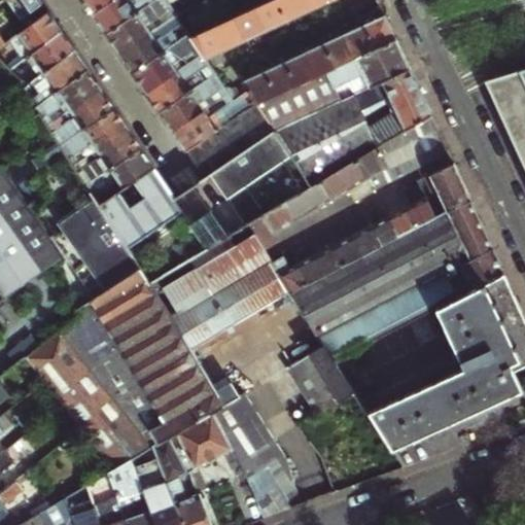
[(45,13),(40,6),(36,0),(0,0),(0,1),(14,23),(20,31),(45,13)]
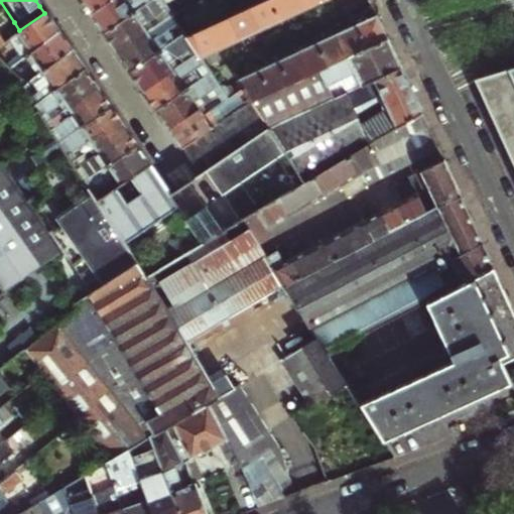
[(88,15),(110,0),(78,0),(82,5),(88,15)]
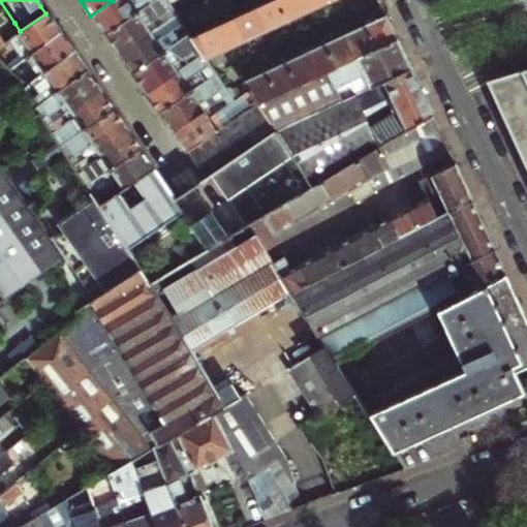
[(113,0),(90,16),(98,27),(104,36),(160,0),(113,0)]
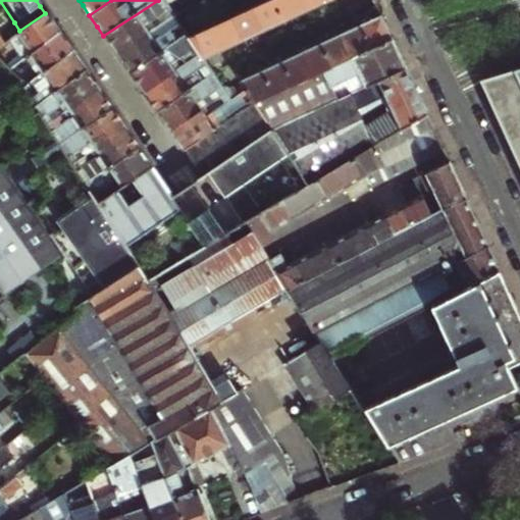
[(146,36),(150,33),(147,27),(153,22),(159,18),(163,24),(168,21),(174,17),(170,11),(163,0),(158,0),(103,36),(109,45),(115,55),(146,36)]
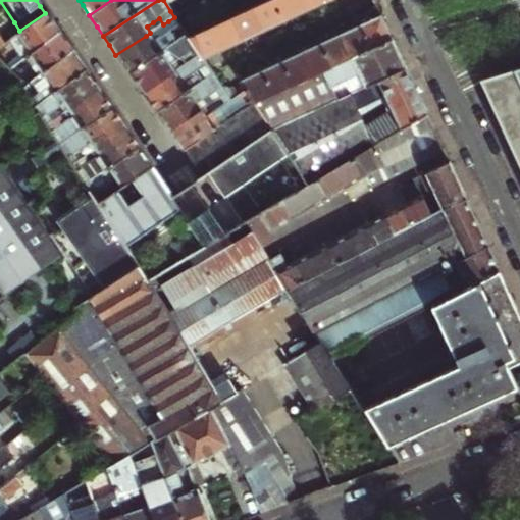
[(282,23),(272,0),(252,10),(262,33),(272,29),(282,23)]
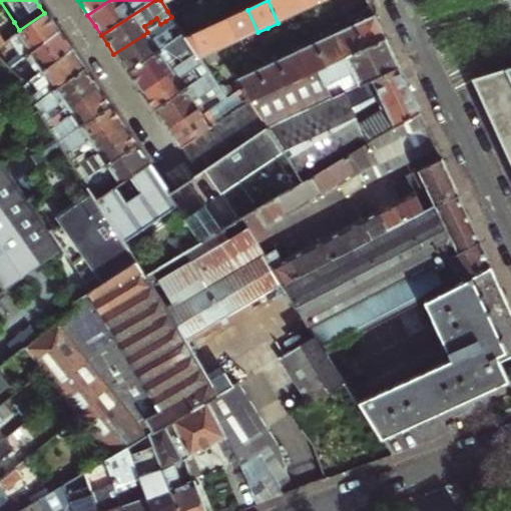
[(299,14),(292,0),(268,0),(278,23),(289,18),(299,14)]
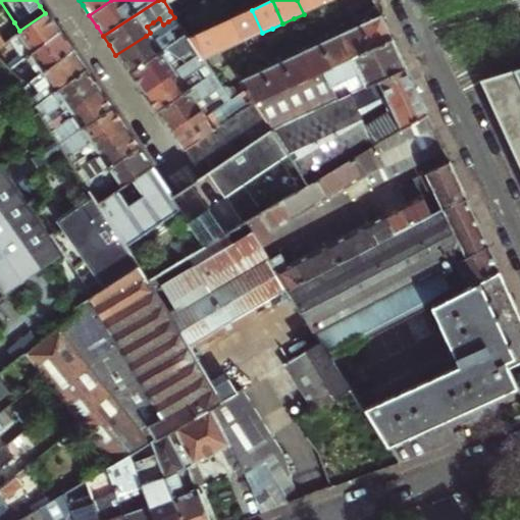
[(320,0),(297,0),(304,14),(313,10),(323,5),(320,0)]
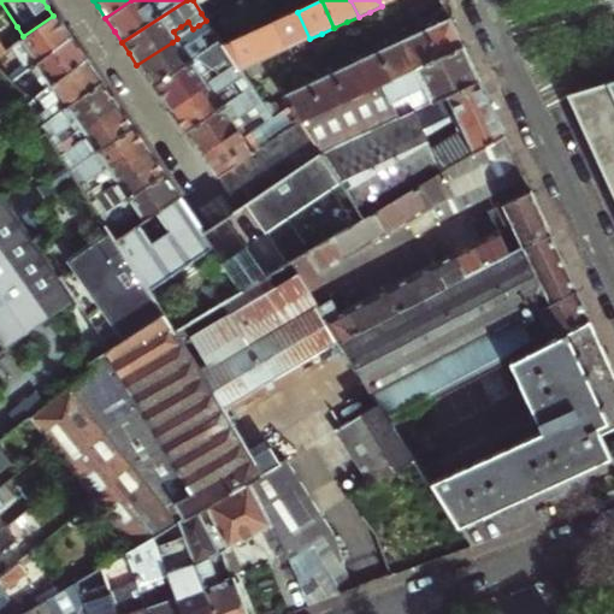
[(0,42),(6,37),(5,35),(17,27),(0,1),(0,42)]
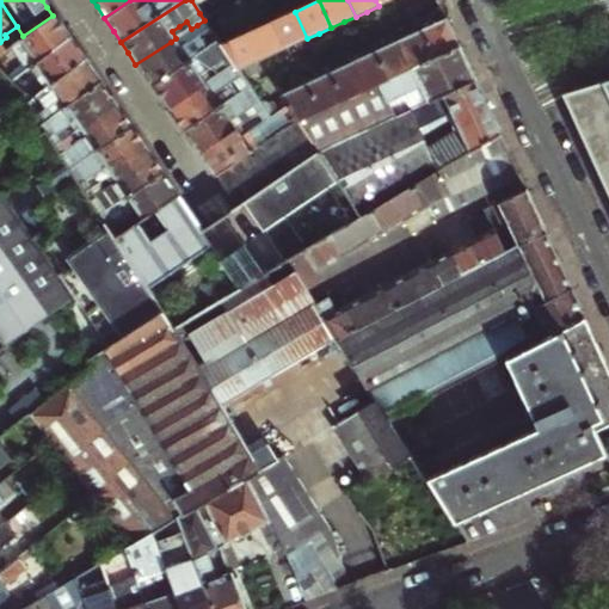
[(239,5),(204,20),(209,28),(220,42),(221,45),(252,31),(239,5)]
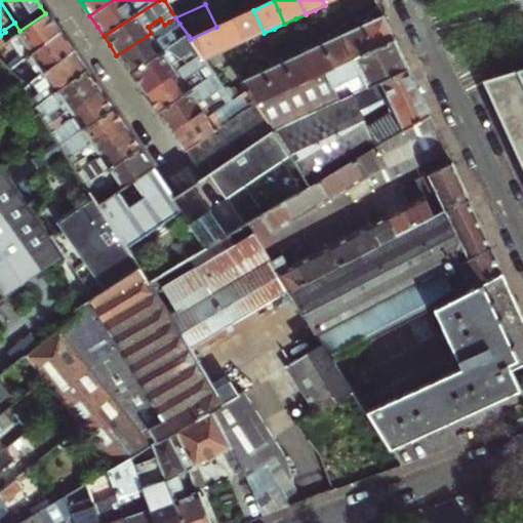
[(264,33),(253,10),(233,19),(244,42),(254,37),(264,33)]
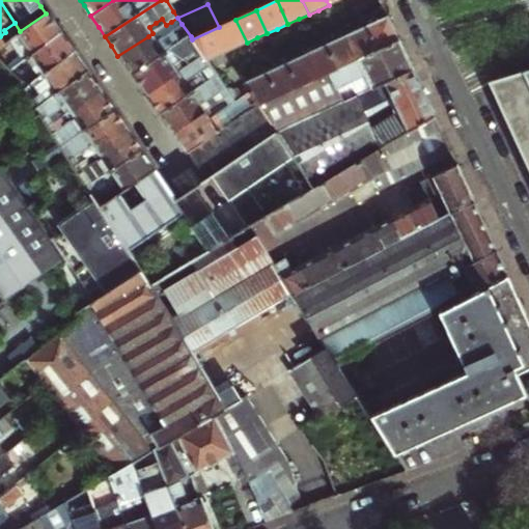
[(22,58),(59,33),(52,23),(46,14),(20,31),(1,44),(15,63),(22,58)]
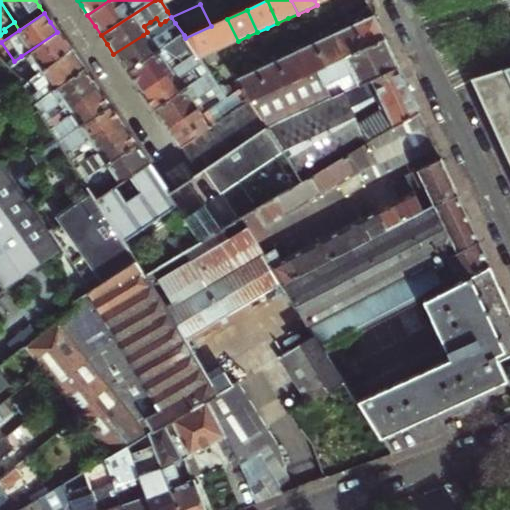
[(147,32),(143,35),(113,54),(120,64),(126,73),(184,35),(175,23),(171,17),(165,21),(160,24),(154,28),(147,32)]
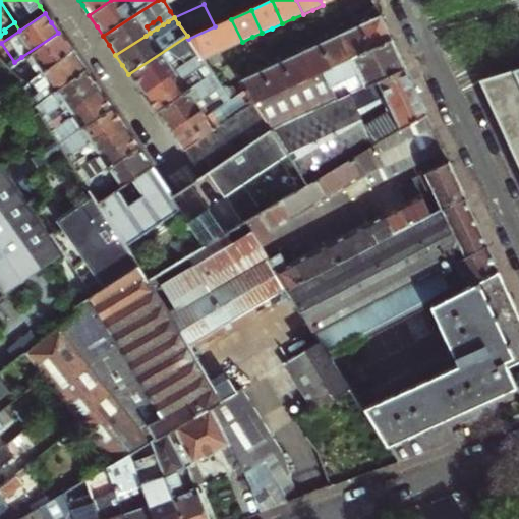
[(359,27),(370,50),(392,41),(381,17),(369,22),(359,27)]
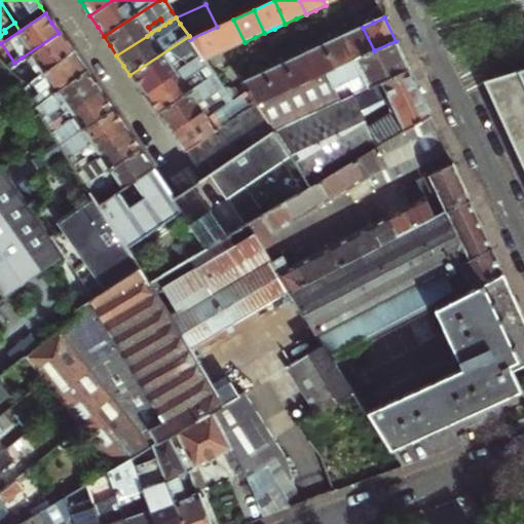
[(217,27),(190,39),(201,57),(204,61),(229,49),(245,42),(233,20),(217,27)]
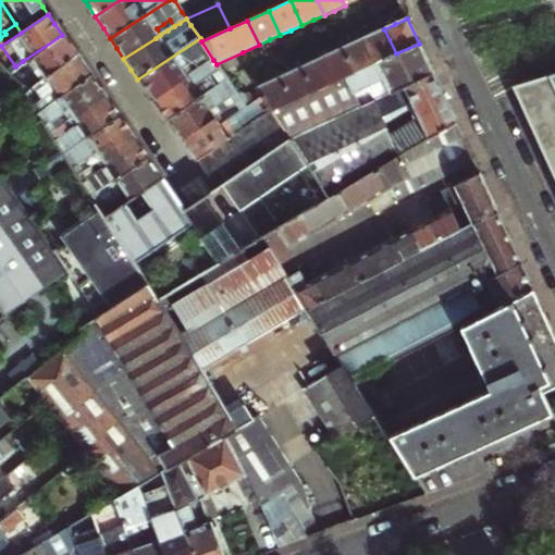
[(163,24),(157,28),(160,35),(168,31),(163,24)]
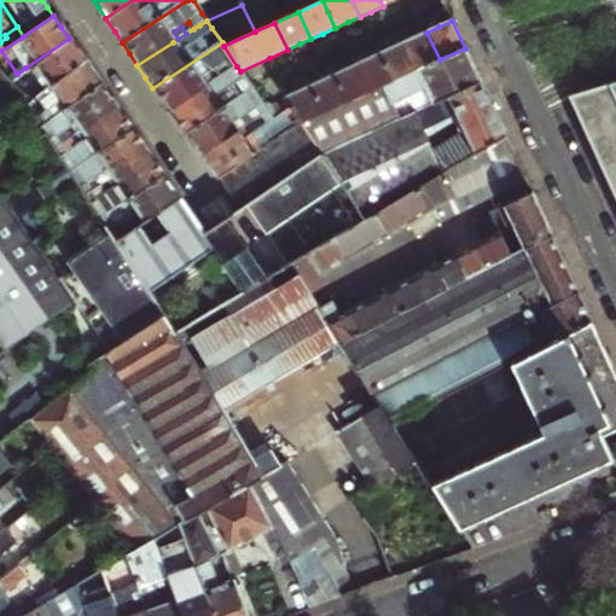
[(402,44),(416,70),(440,59),(426,33),(416,38),(402,44)]
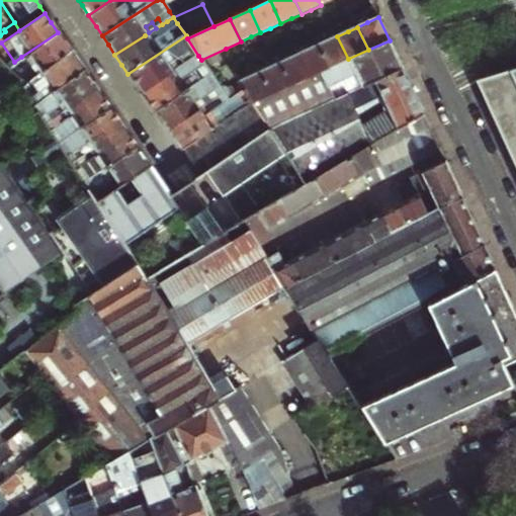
[(34,76),(71,52),(65,43),(58,32),(21,57),(34,76)]
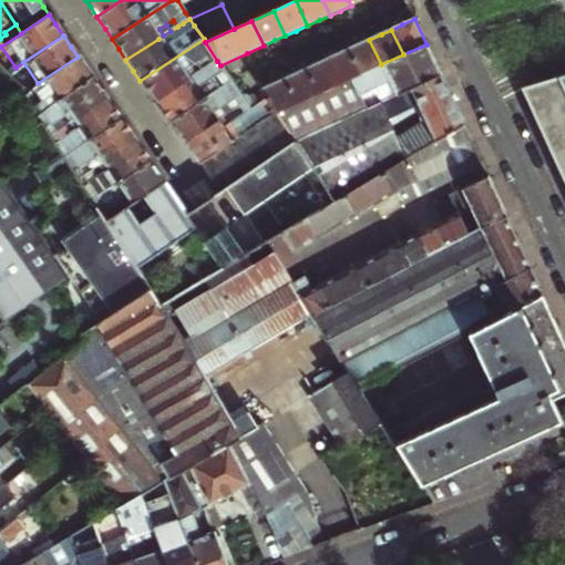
[(204,39),(140,81),(147,93),(155,103),(217,61),(205,42),(204,39)]
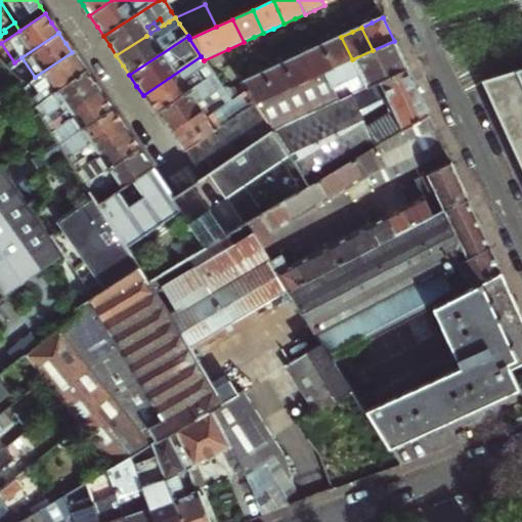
[(332,41),(322,45),(333,69),(352,59),(341,37),(332,41)]
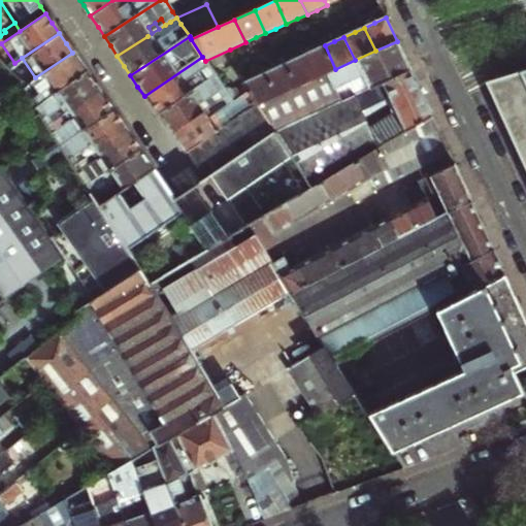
[(257,105),(274,133),(353,97),(370,89),(411,70),(404,58),(397,41),(375,51),(355,60),(335,69),(316,78),(296,88),(275,97),(257,105)]
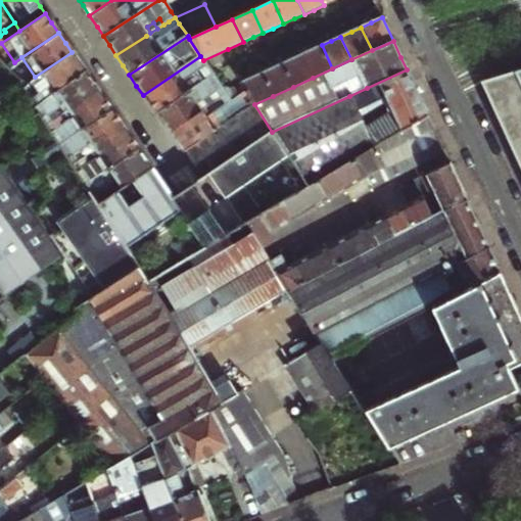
[(332,68),(322,45),(313,49),(301,54),(313,78),(332,68)]
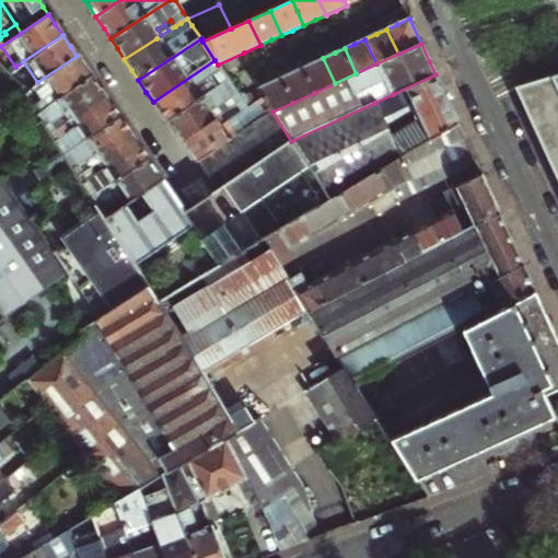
[(83,67),(77,56),(37,82),(25,91),(23,92),(36,113),(90,77),(83,67)]
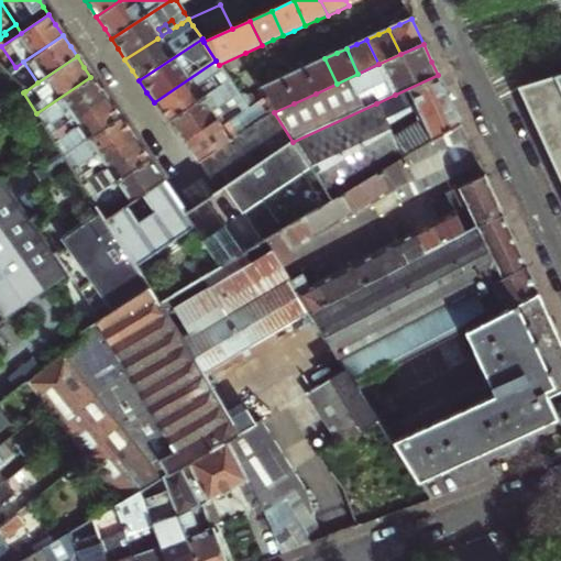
[(304,68),(316,94),(337,84),(325,58),(316,63),(304,68)]
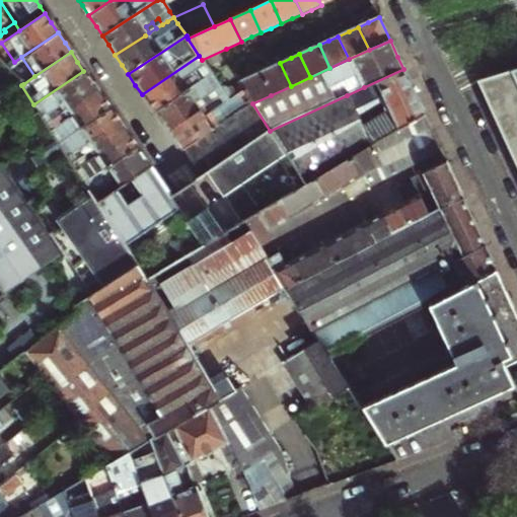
[(147,103),(154,113),(212,75),(202,60),(199,56),(142,94),(147,103)]
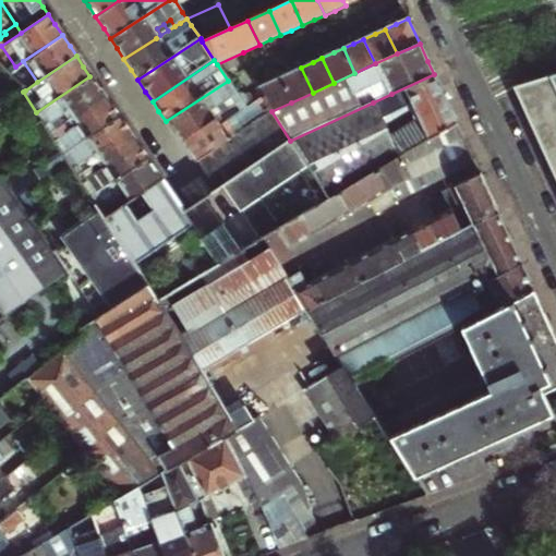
[(0,84),(12,76),(0,63),(0,84)]
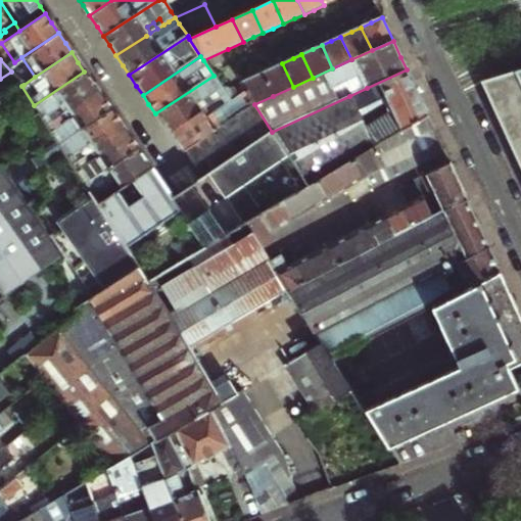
[(267,70),(263,73),(273,96),(293,87),(282,63),(267,70)]
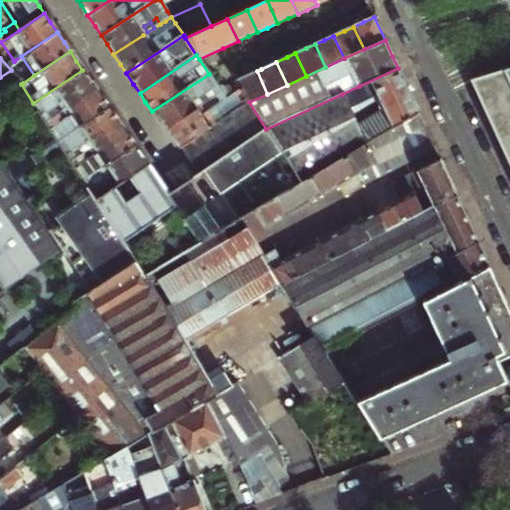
[(509,66),(468,79),(509,169),(509,66)]
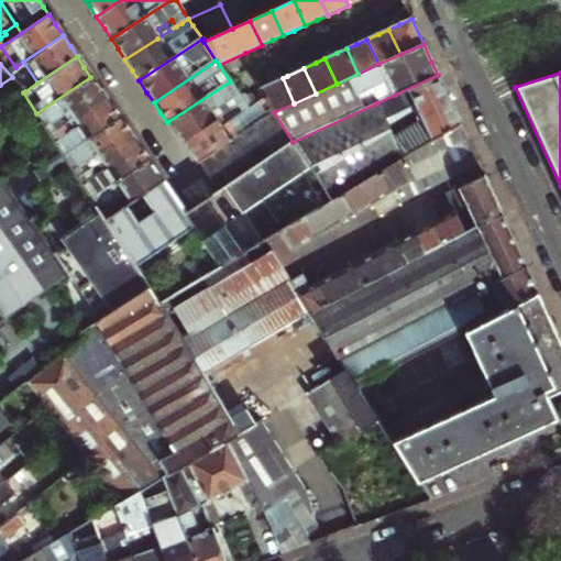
[(376,103),(293,142),(311,169),(333,202),(343,196),(363,185),(382,173),(399,163),(409,184),(416,197),(480,167),(466,140),(448,98),(438,75),(395,95),(376,103)]
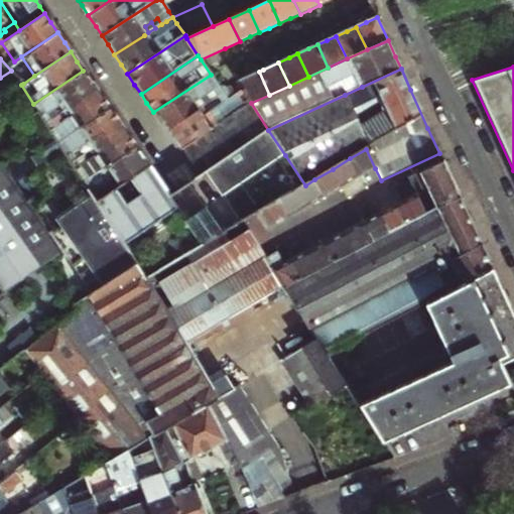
[(48,111),(54,108),(60,104),(65,111),(66,110),(96,90),(89,80),(83,71),(33,104),(41,116),(45,123),(52,119),(53,118),(48,111)]
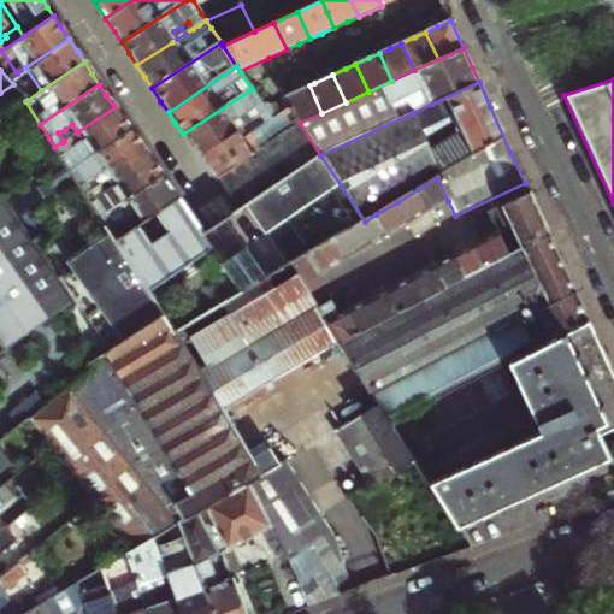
[(322,113),(310,86),(283,98),(287,102),(269,114),(273,120),(290,110),(300,123),(322,113)]
